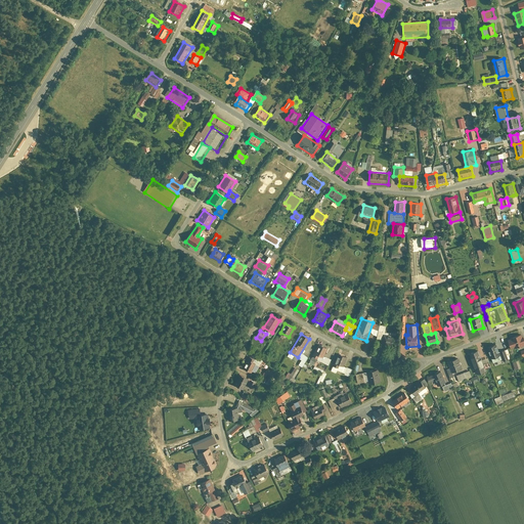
[(384,334),(383,343),(393,345),(395,335),(384,334)]
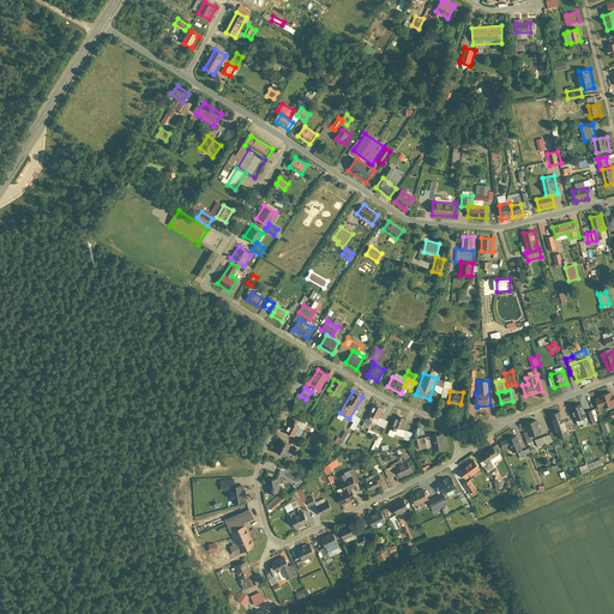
[(595,397),(600,409),(613,403),(613,399),(611,391),(595,397)]
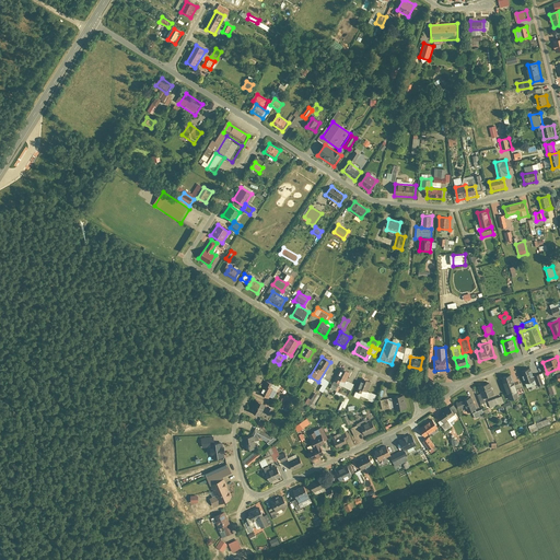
[(521,371),(525,383),(535,378),(529,366),(521,371)]
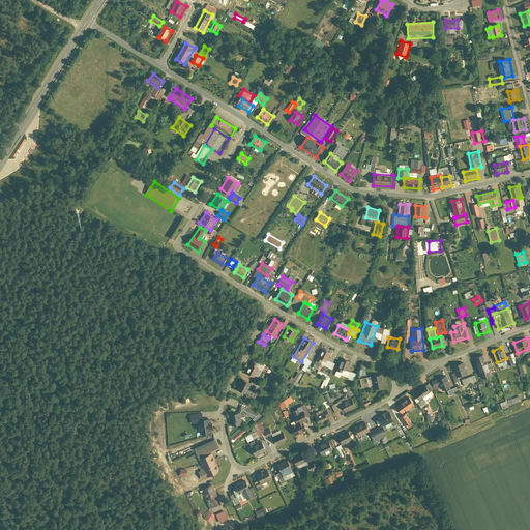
[(323,359),(327,361),(327,360),(331,353),(322,348),(317,359),(321,362),(323,359)]
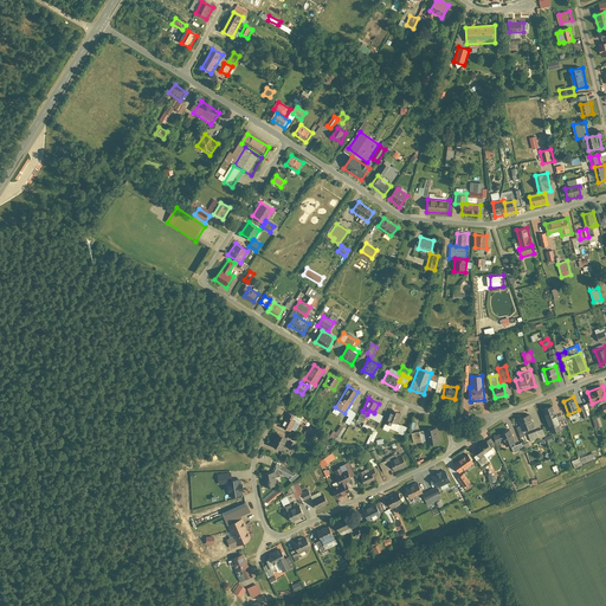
[(542,408),(552,432),(562,429),(554,405),(542,408)]
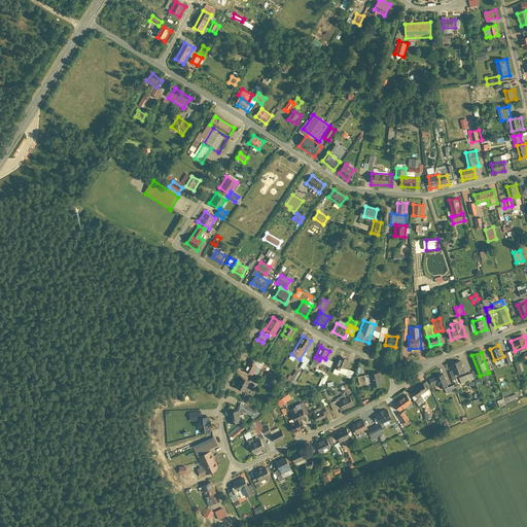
[(349,359),(340,355),(336,367),(345,372),(346,369),(349,359)]
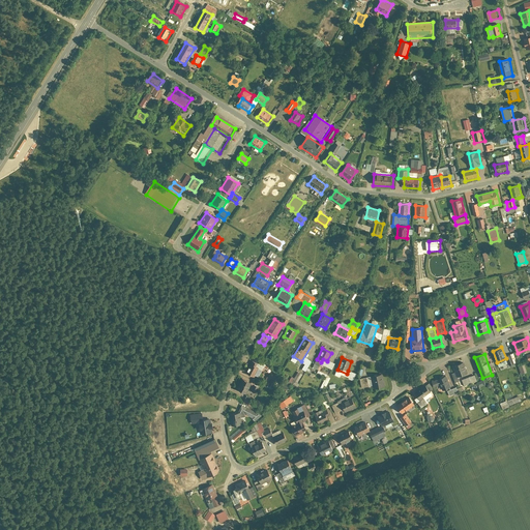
[(327,361),(323,359),(321,362),(321,363),(332,370),(335,363),(327,360),(327,361)]
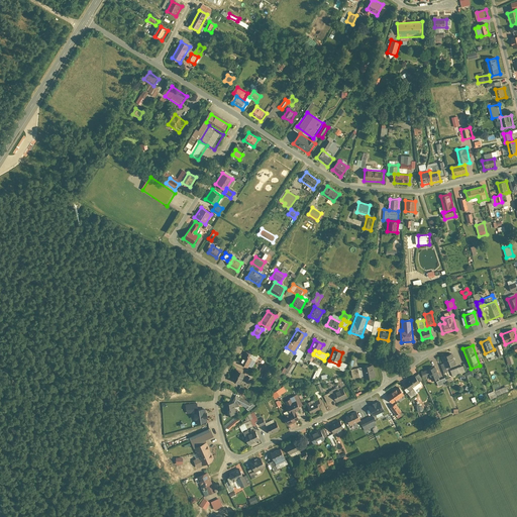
[(253,355),(245,351),(239,364),(247,368),(253,355)]
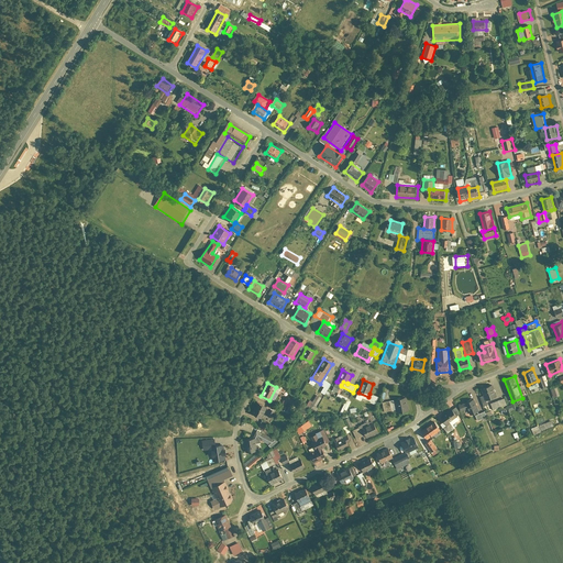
[(481,388),(485,399),(497,395),(493,384),(481,388)]
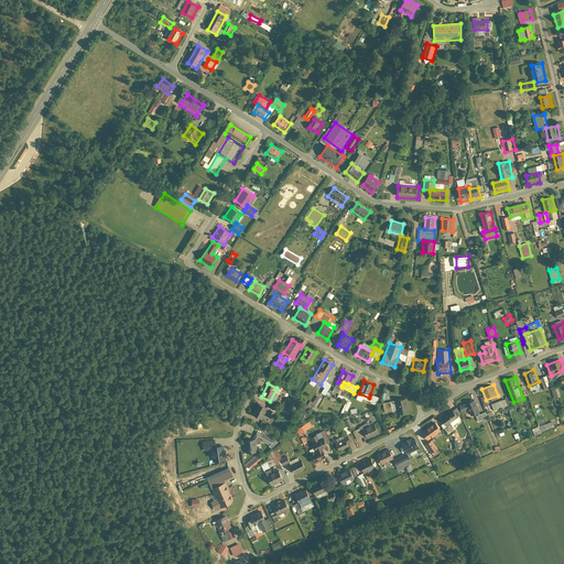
[(379,398),(370,394),(369,398),(368,401),(377,404),(379,398)]
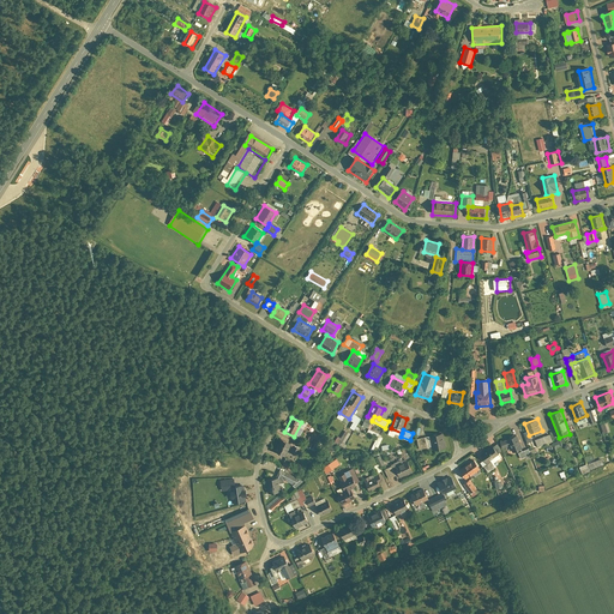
[(338,443),(344,445),(351,433),(345,431),(338,443)]
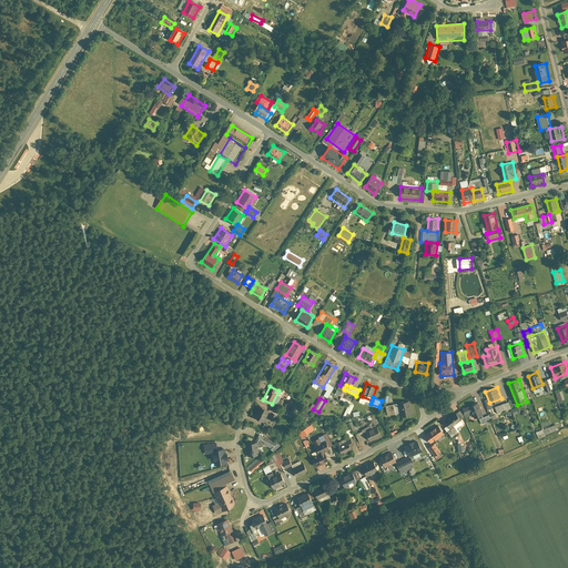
[(401,416),(413,414),(411,401),(397,403),(399,413),(401,416)]
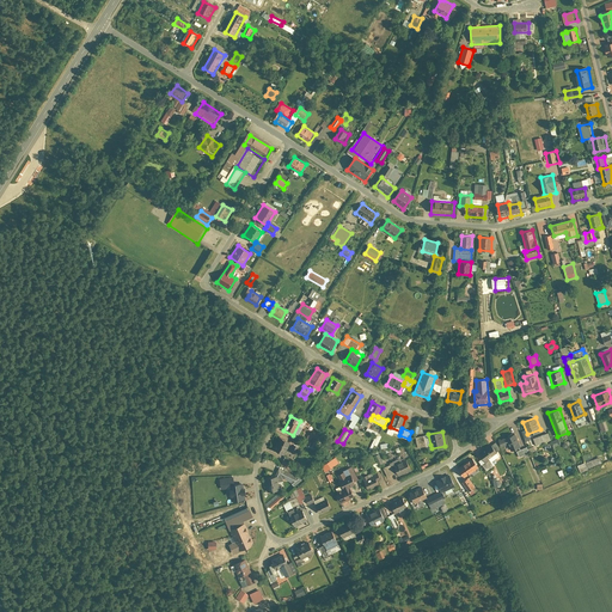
[(520,446),(515,433),(499,440),(502,447),(508,445),(510,451),(520,446)]
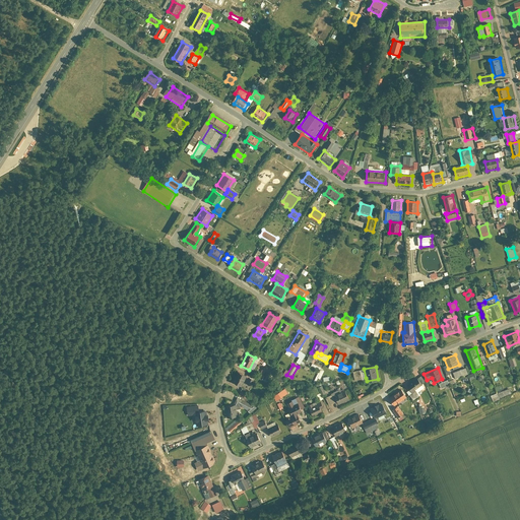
[(466,368),(453,372),(455,378),(467,373),(466,368)]
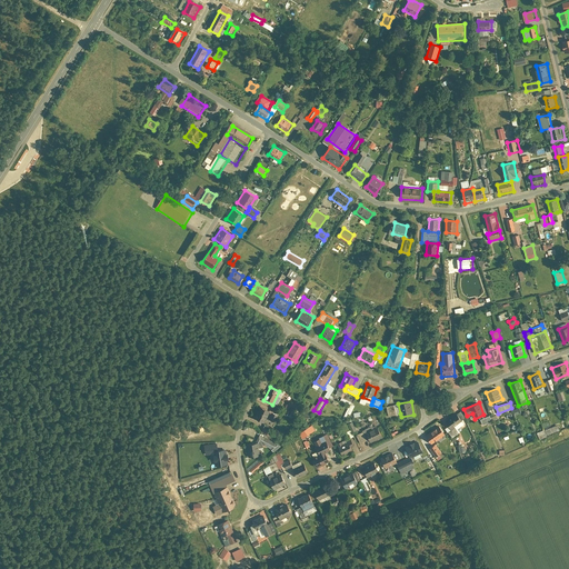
[(400,413),(398,403),(387,406),(389,416),(400,413)]
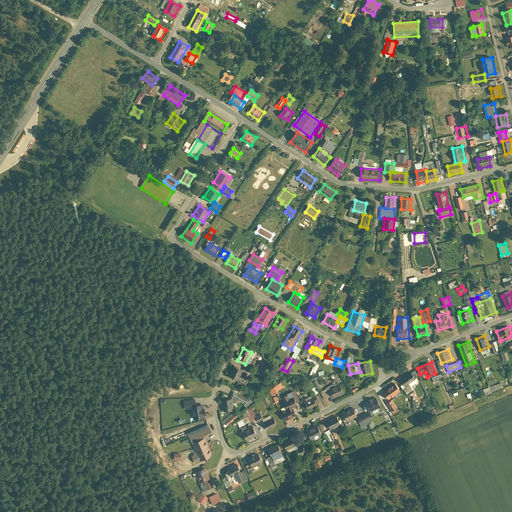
[(228,376),(237,381),(243,370),(233,365),(228,376)]
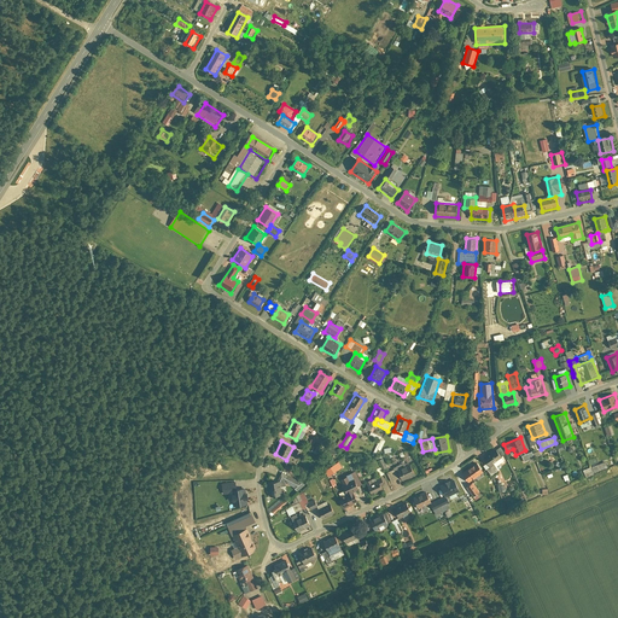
[(293,455),(299,459),(303,450),(297,448),(293,455)]
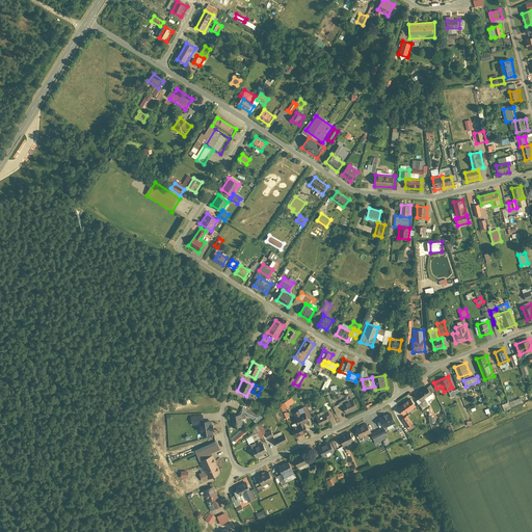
[(428,387),(417,394),(421,401),(425,399),(432,394),(432,393),(428,387)]
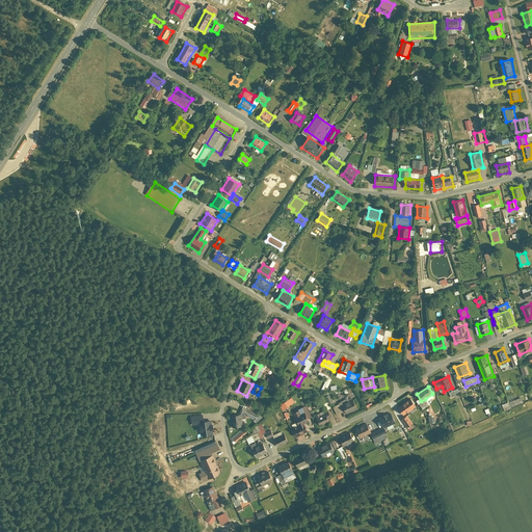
[(458,389),(449,393),(451,397),(460,393),(458,389)]
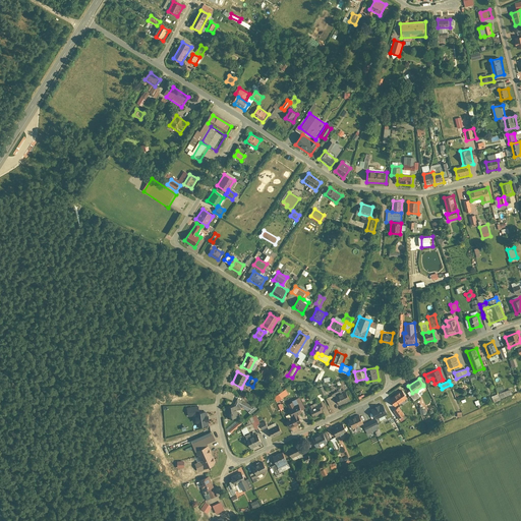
[(499,394),(501,399),(513,394),(511,389),(499,394)]
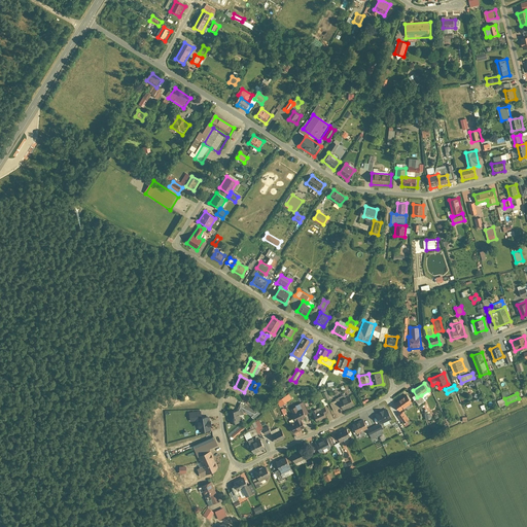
[(246,394),(243,401),(251,405),(254,397),(246,394)]
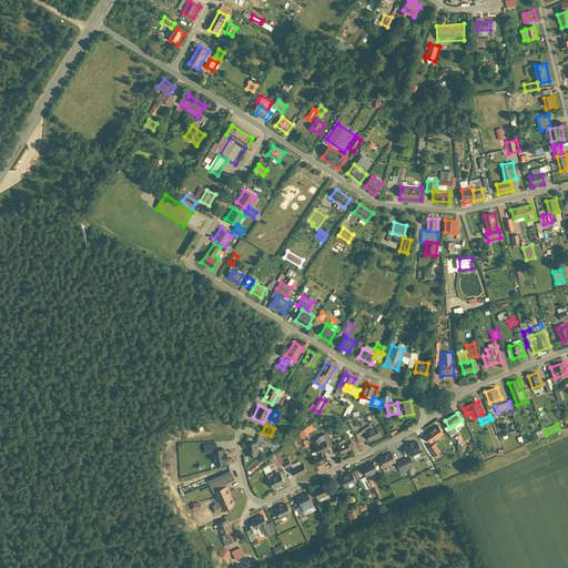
[(300,432),(303,437),(315,430),(312,425),(300,432)]
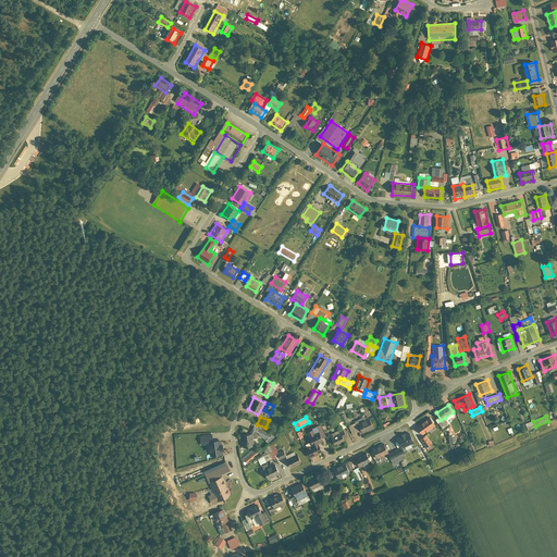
[(416,426),(422,435),(436,425),(430,417),(416,426)]
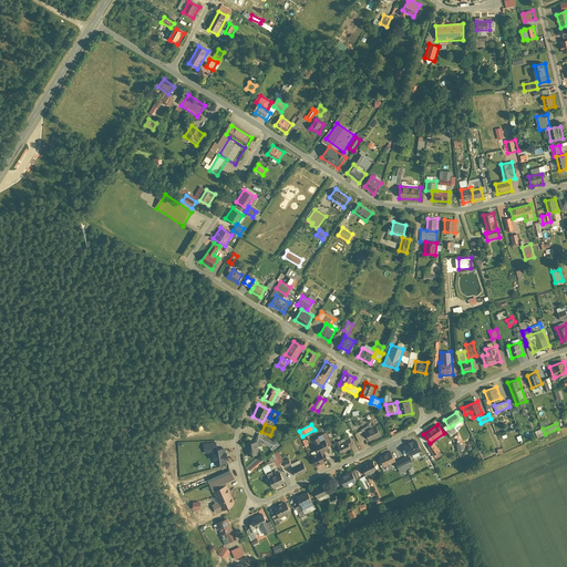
[(364,431),(370,441),(381,435),(375,425),(364,431)]
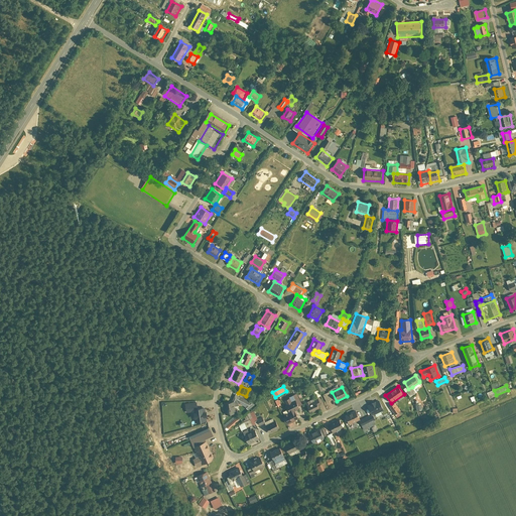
[(416,393),(412,387),(408,389),(406,391),(410,396),(416,393)]
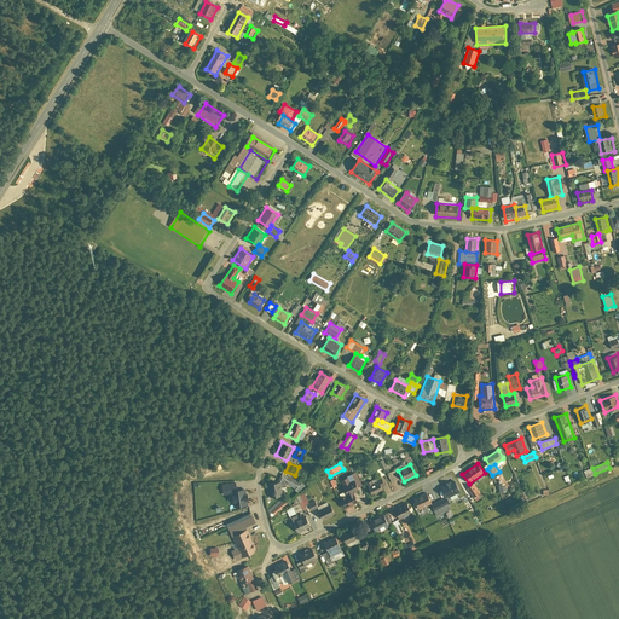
[(397,490),(405,486),(398,470),(389,474),(394,482),(393,484),(397,490)]
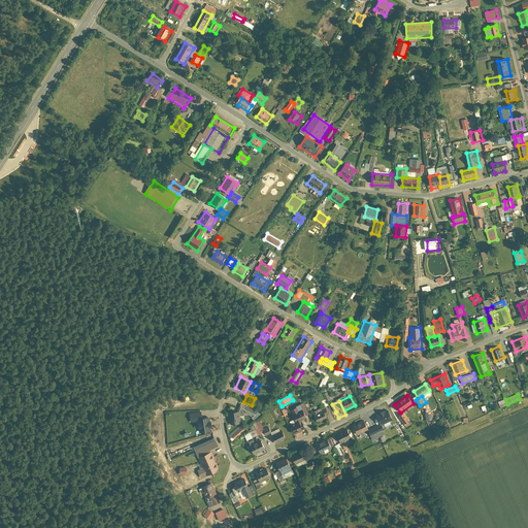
[(302,409),(305,416),(309,414),(304,402),(300,404),(302,409)]
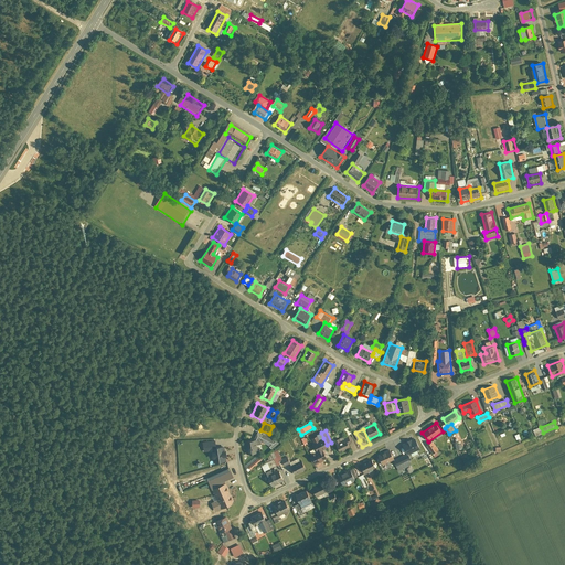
[(256,439),(257,445),(262,444),(262,441),(269,445),(274,443),(275,439),(257,432),(254,440),(256,439)]
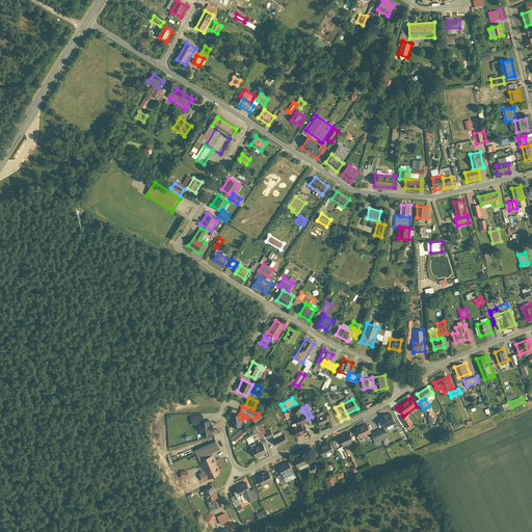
[(293,413),(299,426),(304,423),(309,421),(308,419),(304,413),(301,414),(299,409),(293,413)]
